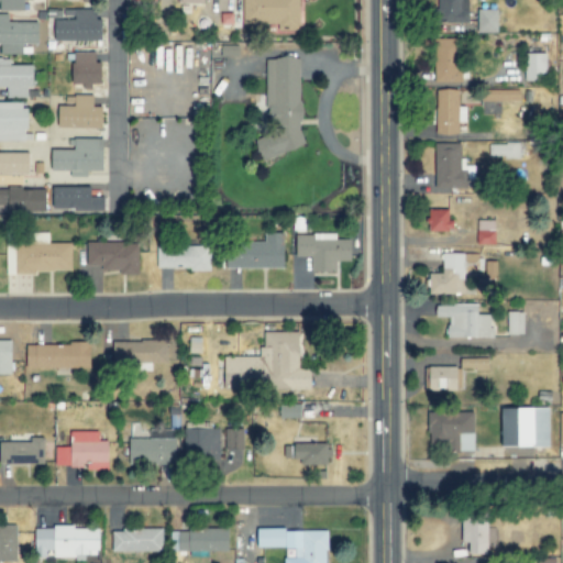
[(0,0),(0,10),(24,11),(23,0),(0,0)]
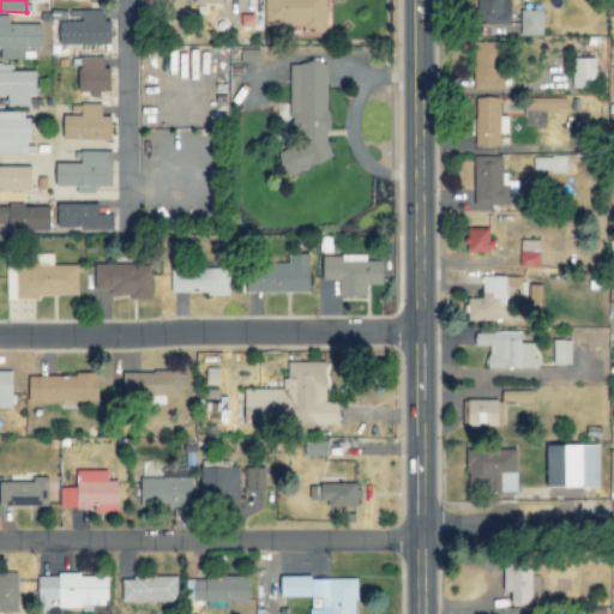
[(480,0),(479,24),(511,25),(511,0),(480,0)]
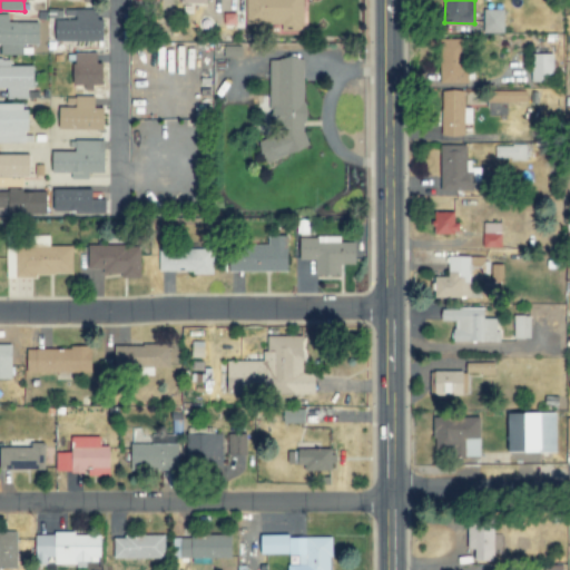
[(102,41),(102,20),(97,19),(97,10),(57,9),(56,40),(102,41)]
